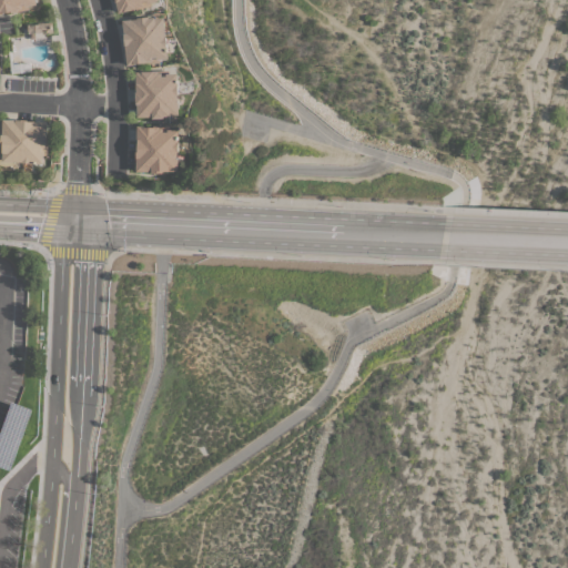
[(0,0),(36,0),(37,3),(28,6),(29,9),(12,12),(11,11),(0,13),(0,0)]
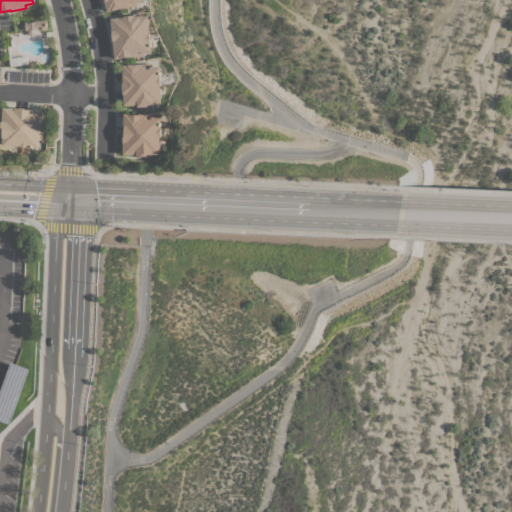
[(104,0),(143,0),(136,2),(136,4),(107,11),(104,0)]
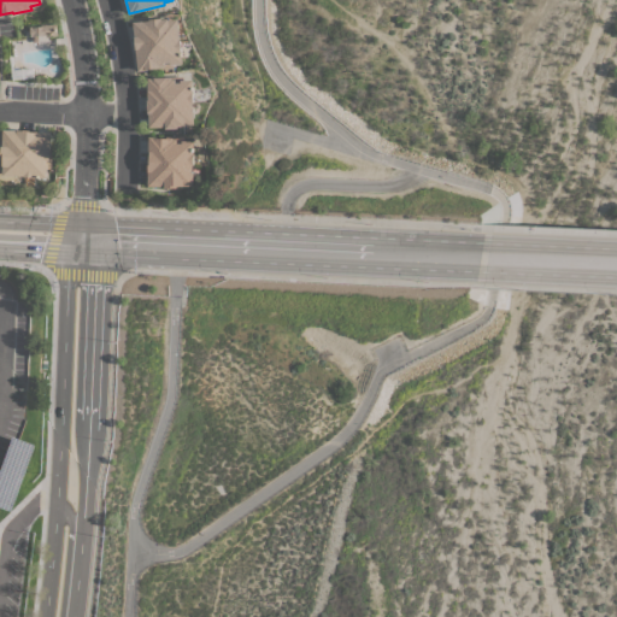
[(134,22),(150,19),(160,18),(160,17),(168,17),(169,18),(170,18),(170,19),(180,18),(181,31),(180,33),(181,39),(182,39),(184,63),(174,64),(175,66),(139,71),(134,22)]
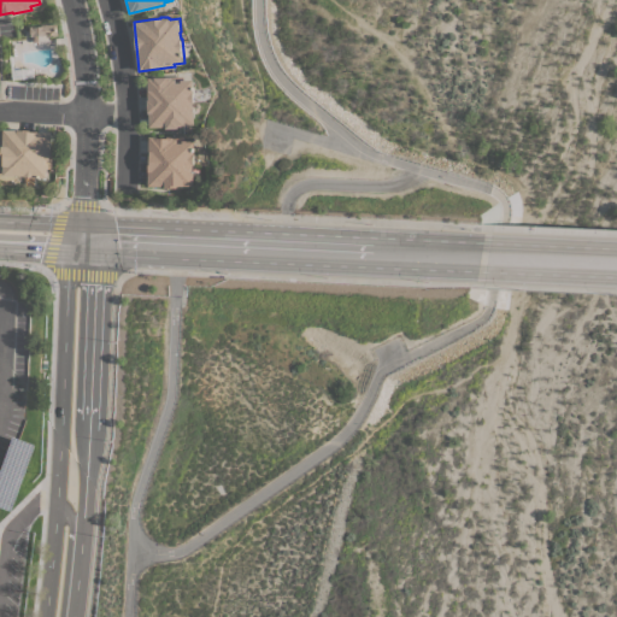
[(47,36),(47,34),(30,36),(29,27),(34,25),(34,27),(40,25),(40,24),(56,23),(58,35),(47,36)]
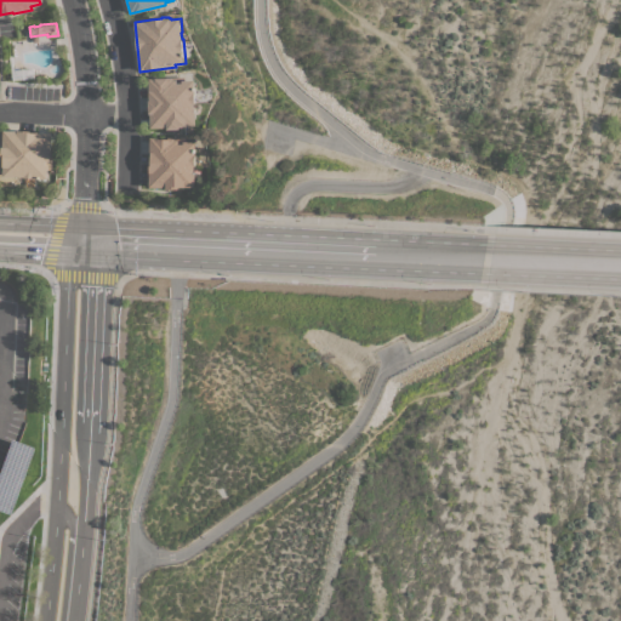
[(197,125),(187,125),(187,126),(181,126),(181,129),(167,129),(167,127),(151,127),(151,114),(149,114),(148,102),(149,102),(149,78),(165,78),(186,77),(186,80),(195,80),(197,125)]
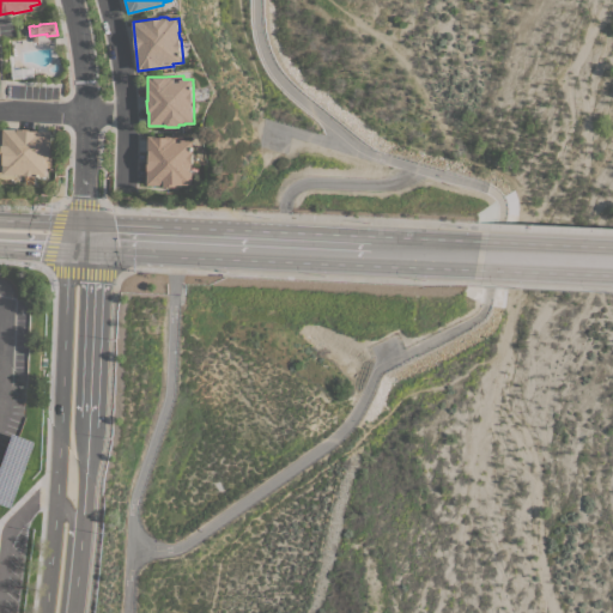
[(52,131),(52,139),(50,139),(50,147),(52,147),(50,167),(47,167),(47,176),(23,175),(17,174),(17,175),(2,175),(2,163),(0,163),(1,145),(2,145),(4,128),(52,131)]
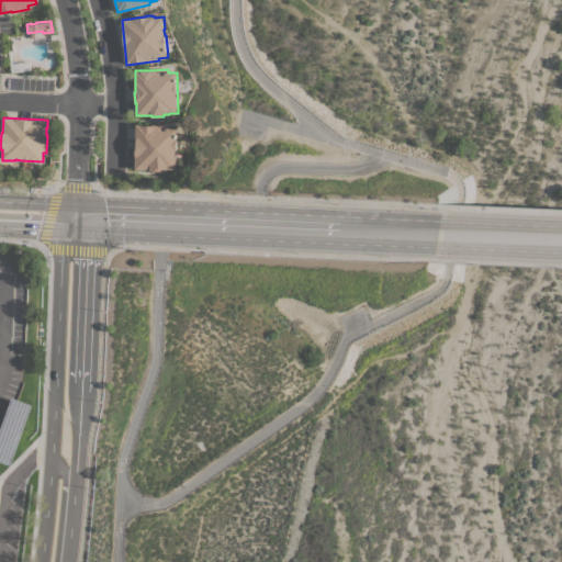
[(177,169),(168,168),(168,169),(167,169),(167,171),(161,170),(161,171),(150,171),(150,169),(135,169),(136,124),(144,124),(144,125),(153,126),(153,124),(169,125),(169,127),(178,128),(177,169)]
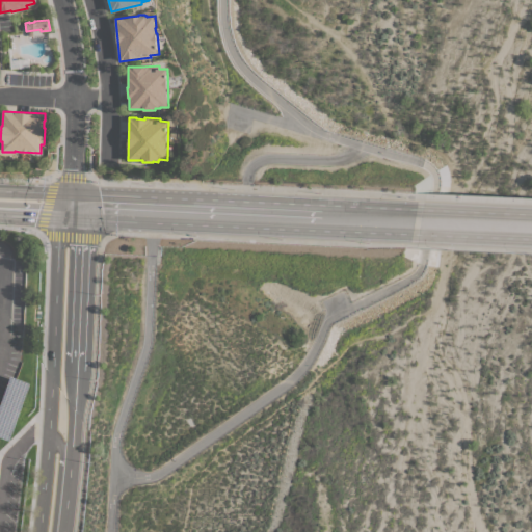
[(0,396),(7,377),(27,384),(6,441),(0,437),(0,396)]
